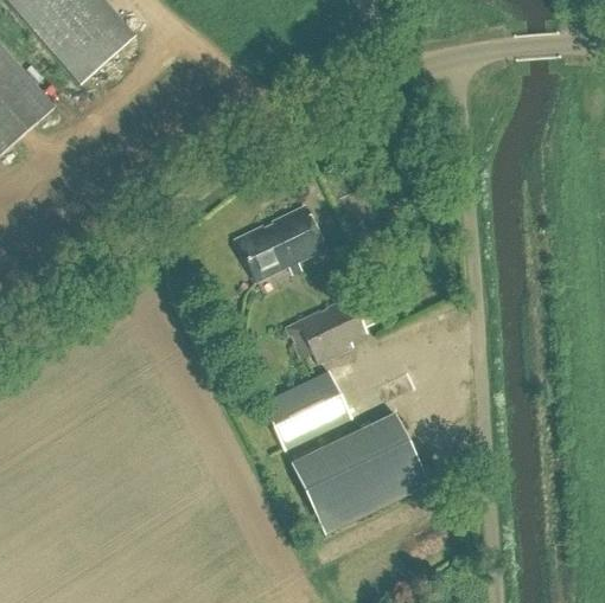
[(2,0),(77,84),(132,37),(100,0),(2,0)]
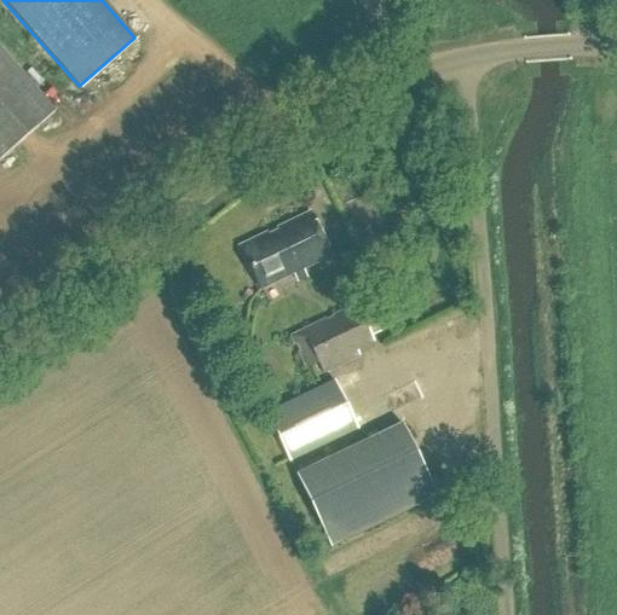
[(0,155),(52,110),(0,50),(0,155)]
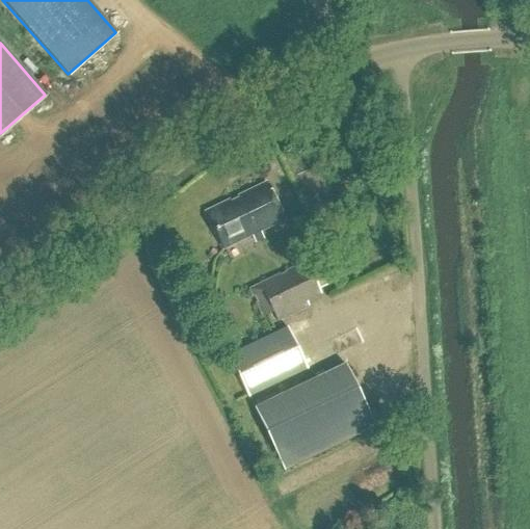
[(224,247),(282,219),(263,182),(206,210),(224,247)]
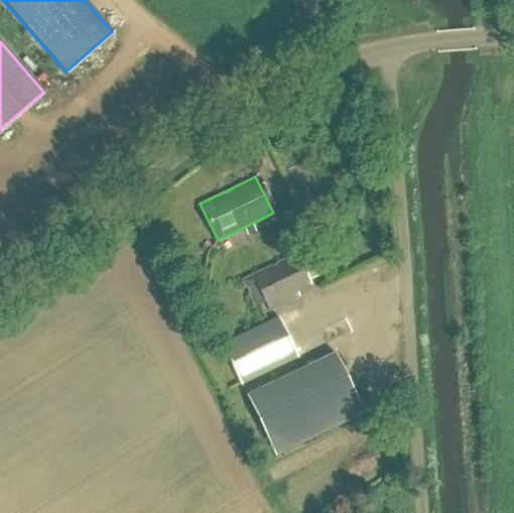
[(235,281),(250,307),(262,301),(268,312),(297,297),(295,292),(309,285),(292,251),(235,281)]
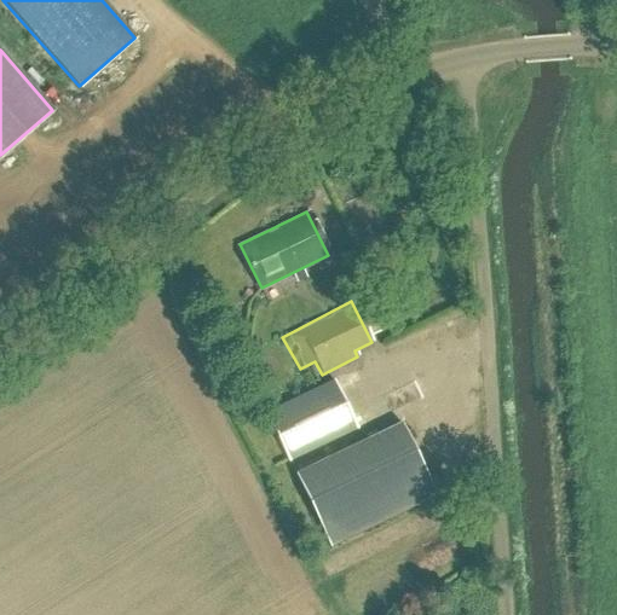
[(290,460),(358,428),(335,382),(267,415),(290,460)]
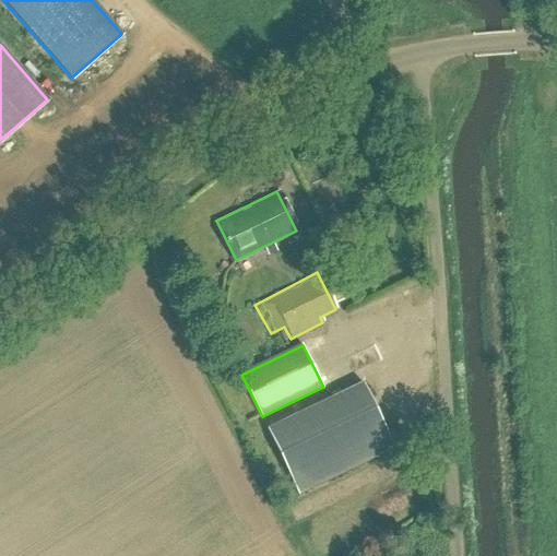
[(303,495),(398,450),(366,383),(271,428),(303,495)]
